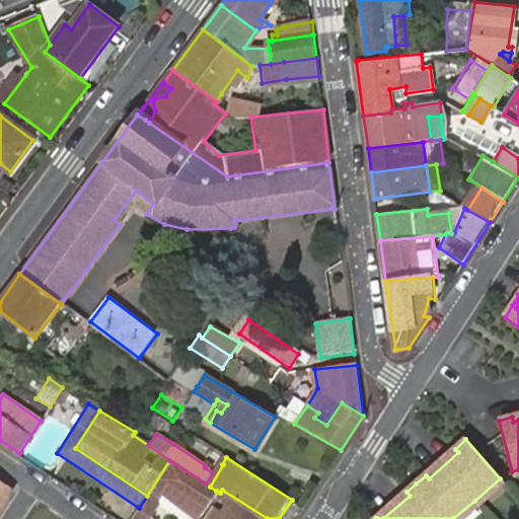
[(196,518),(197,518),(216,491),(210,487),(206,484),(169,460),(147,496),(139,508),(131,518),(151,518),(153,518),(148,515),(156,502),(161,494),(196,518)]
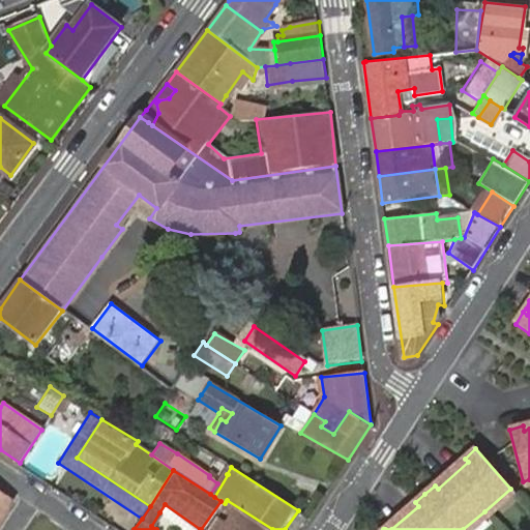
[(510,489),(484,511),(490,518),(516,495),(510,489)]
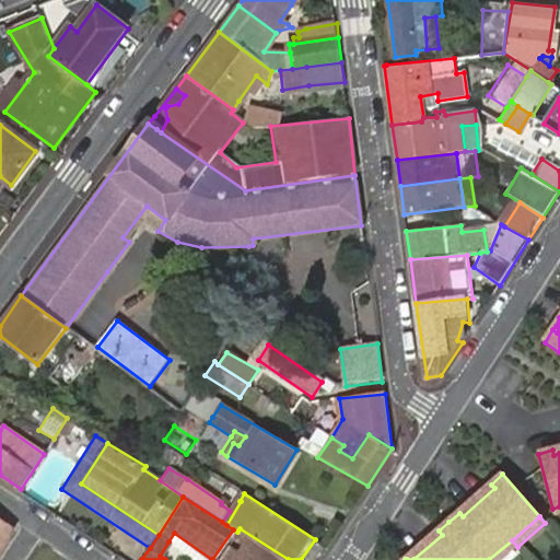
[(0,547),(13,526),(0,517),(0,547)]
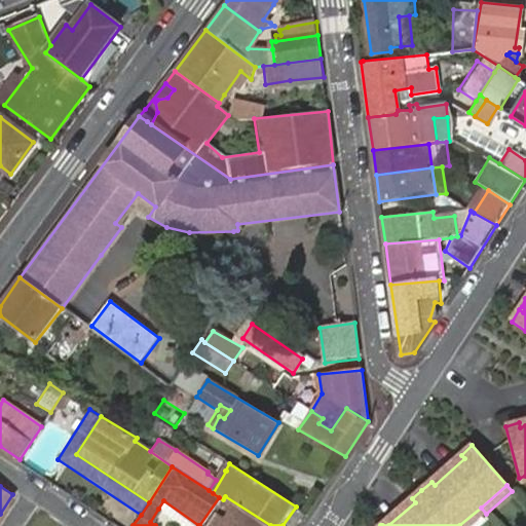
[(270,525),(225,496),(223,499),(215,512),(222,516),(215,525),(270,525)]
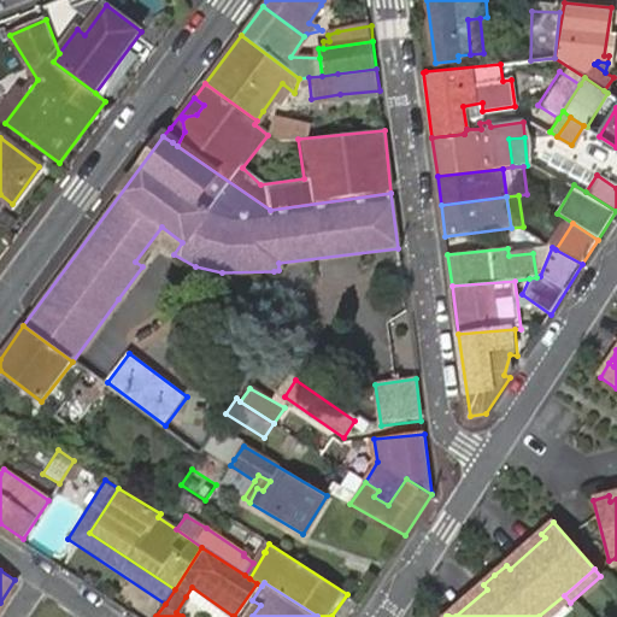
[(233,616),(192,587),(186,597),(210,616),(233,616)]
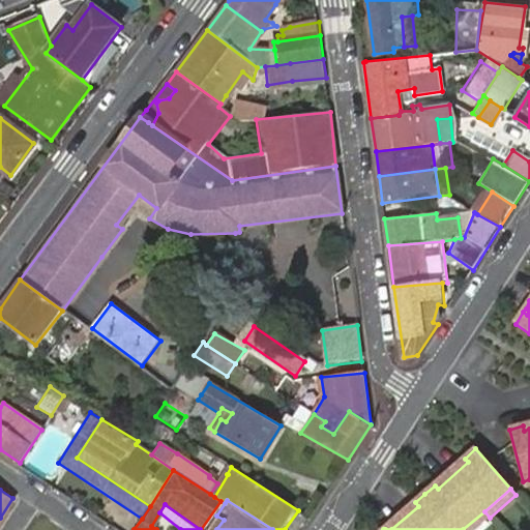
[(484,511),(463,529),(474,529),(490,518),(484,511)]
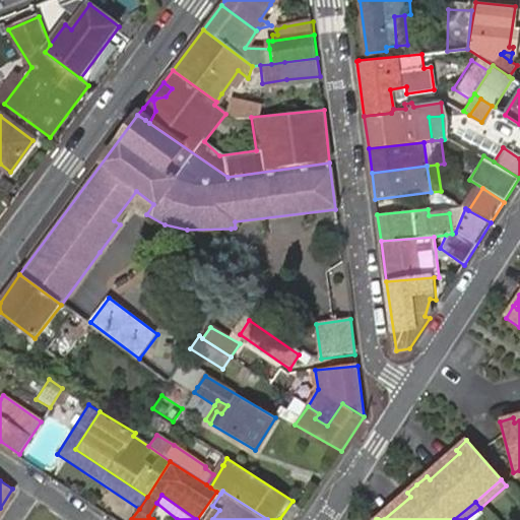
[(212,519),(219,510),(212,506),(202,519),(212,519)]
